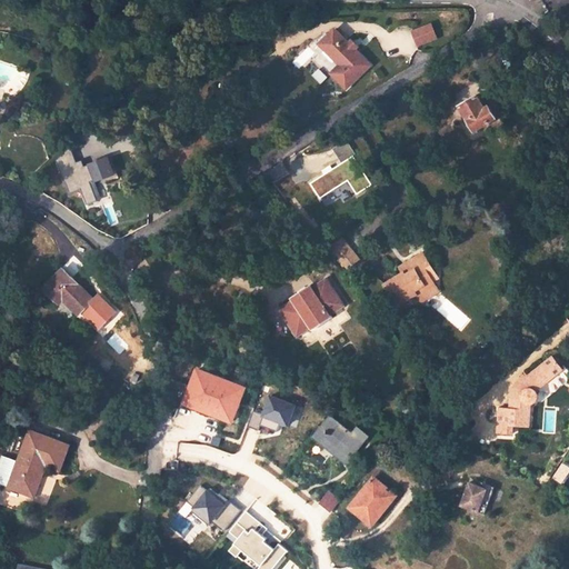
[(415,47),(437,41),(432,25),(410,30),(415,47)]
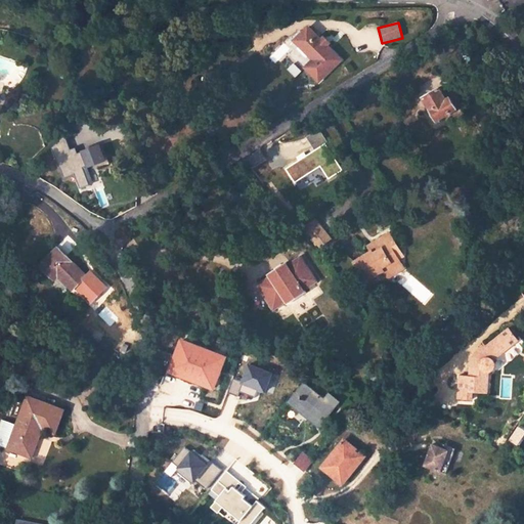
[(342,60),(310,28),(296,40),(328,74),(342,60)]
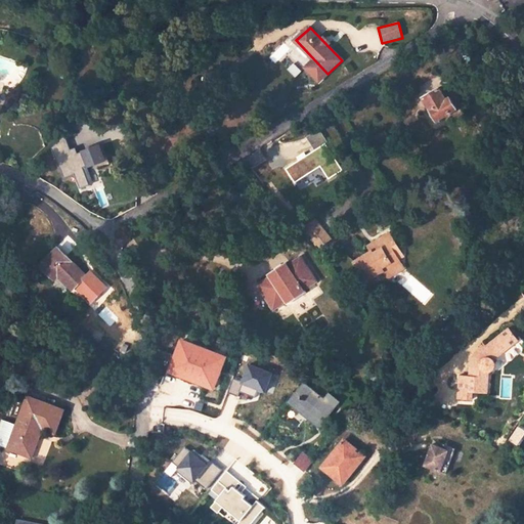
[(424,98),(437,121),(457,108),(450,97),(447,99),(440,88),(424,98)]
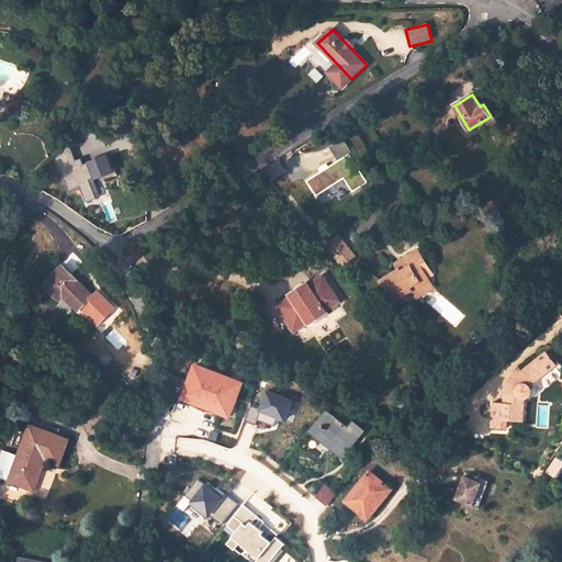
[(336,160),(349,152),(341,138),(328,147),(336,160)]
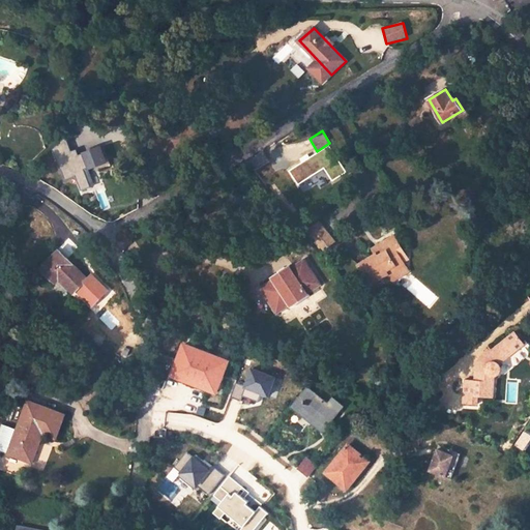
[(379,149),(391,142),(386,135),(375,142),(379,149)]
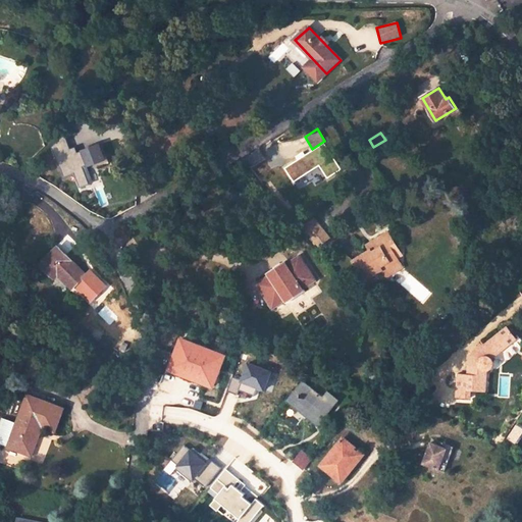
[(324,143),(284,168),(294,183),(319,166),(327,178),(341,169),(324,143)]
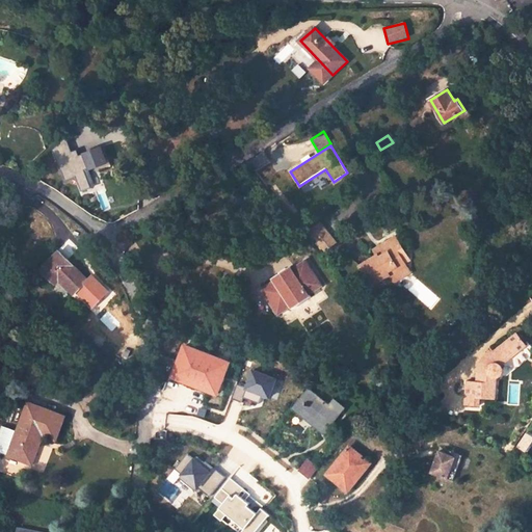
[(102,148),(84,154),(88,167),(106,161),(102,148)]
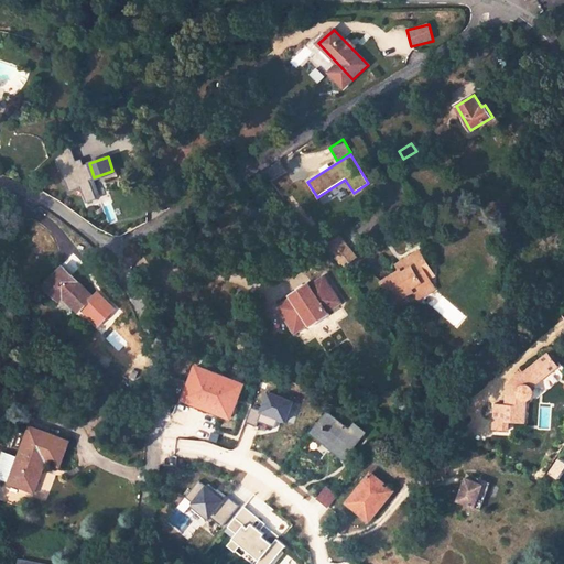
[(335,208),(321,217),(325,225),(339,216),(335,208)]
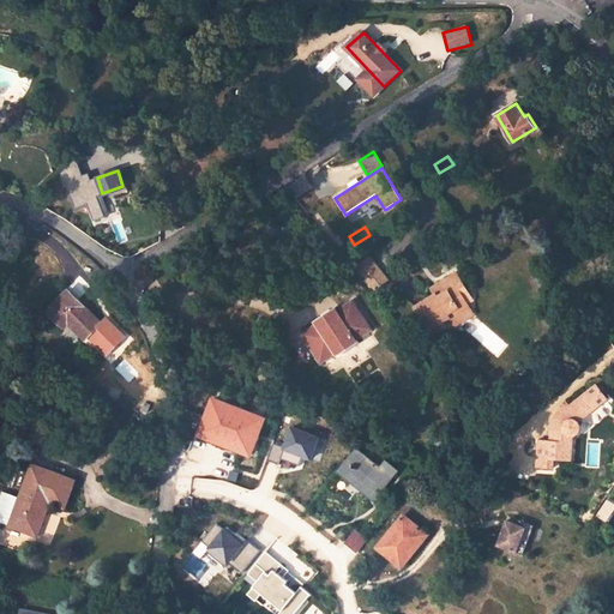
[(369,235),(354,245),(365,262),(380,252),(369,235)]
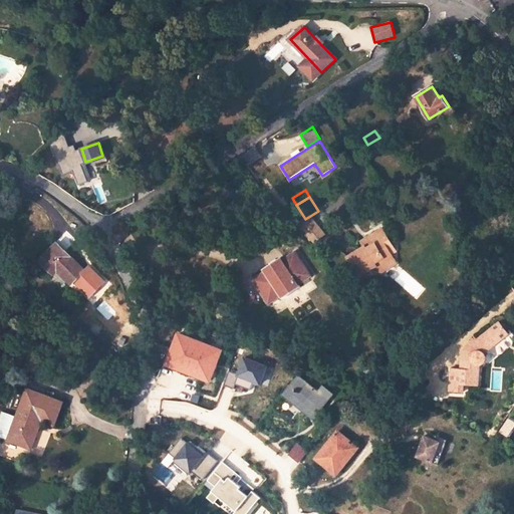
[(313,243),(324,234),(311,218),(300,227),(313,243)]
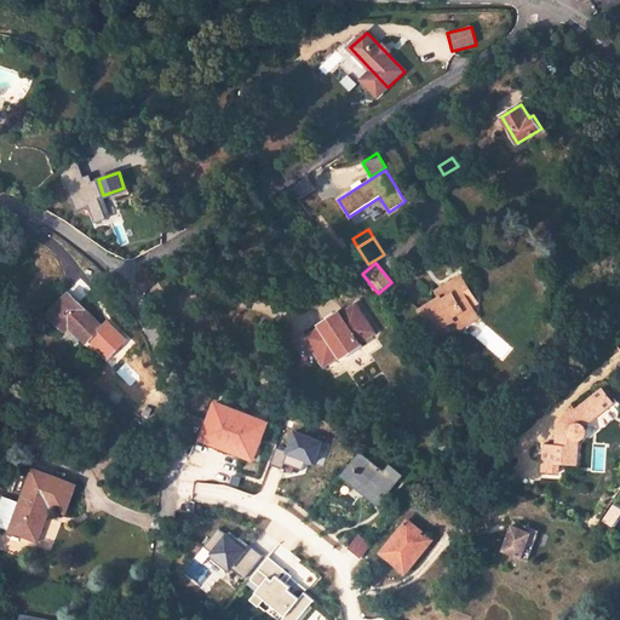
[(472,308),(468,300),(474,296),(461,276),(442,288),(448,297),(441,302),(440,298),(419,311),(434,334),(454,321),(455,323),(475,313),(472,308)]
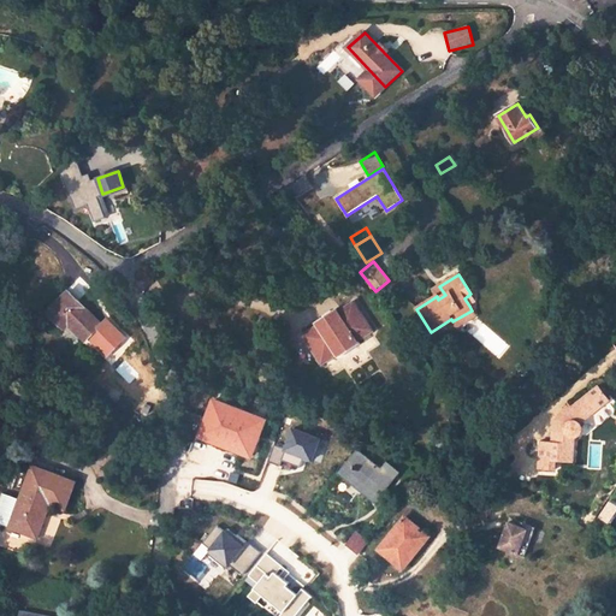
[(445,295),(439,286),(433,290),(437,296),(438,300),(445,295)]
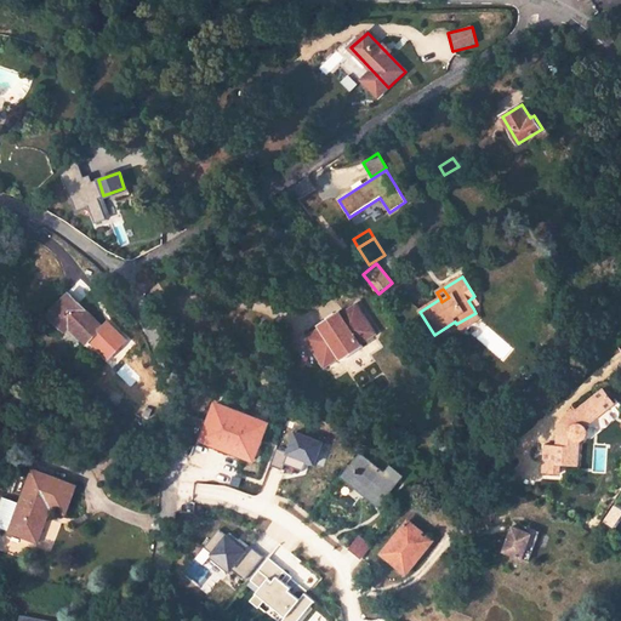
[(103,328),(70,295),(50,315),(60,325),(64,320),(87,343),(103,328)]
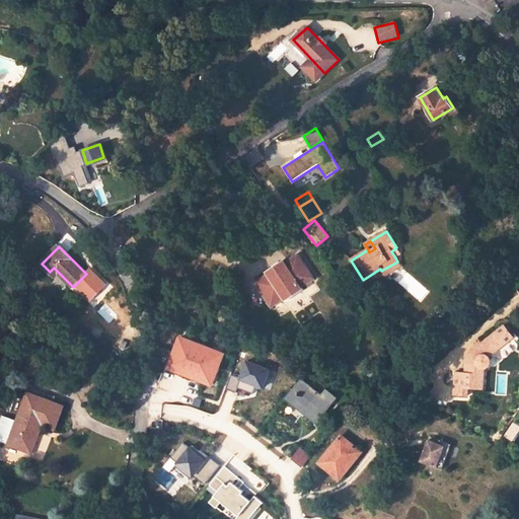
[(396,247),(391,251),(395,257),(400,254),(396,247)]
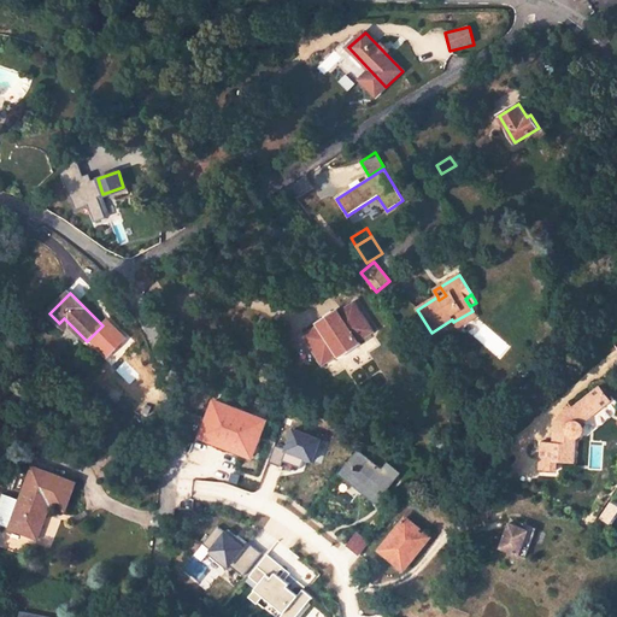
[(371,330),(351,300),(335,311),(333,309),(312,324),(315,327),(299,338),(321,366),(336,356),(338,358),(358,344),(357,341),(371,330)]
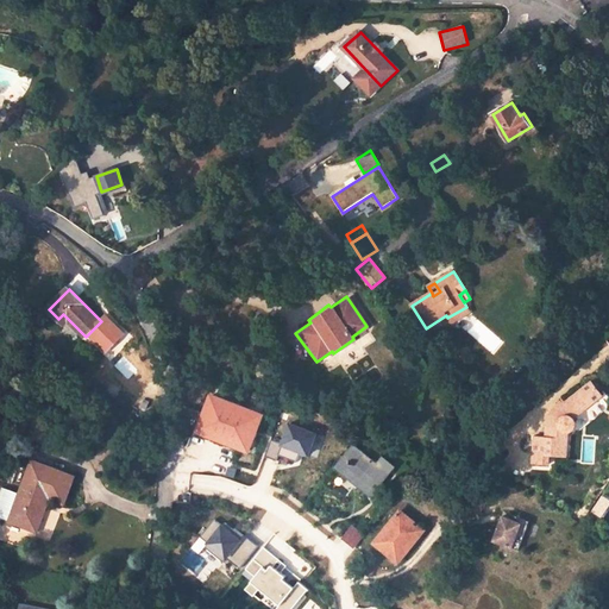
[(466,307),(447,318),(452,324),(470,313),(466,307)]
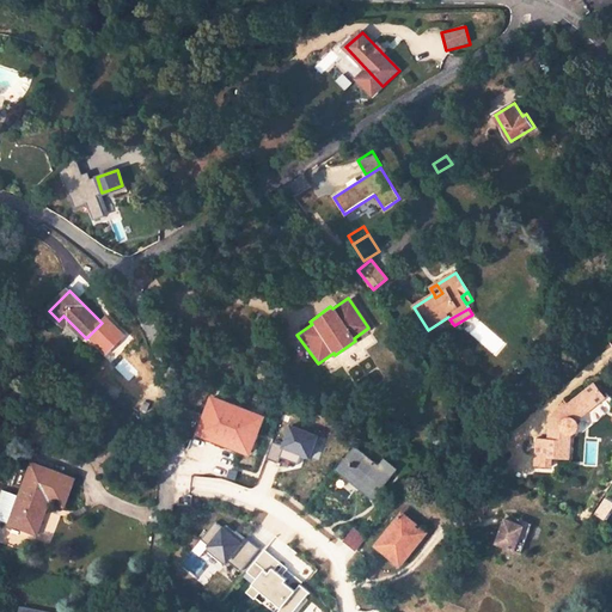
[(595,384),(550,418),(548,439),(537,438),(534,465),(552,467),(554,458),(569,459),(571,435),(574,435),(577,432),(580,428),(580,426),(579,424),(579,423),(577,423),(577,422),(606,398),(595,384)]
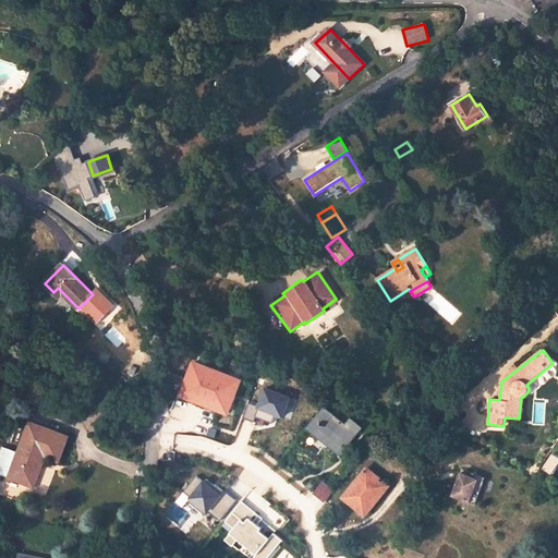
[(178,396),(228,415),(242,379),(192,360),(178,396)]
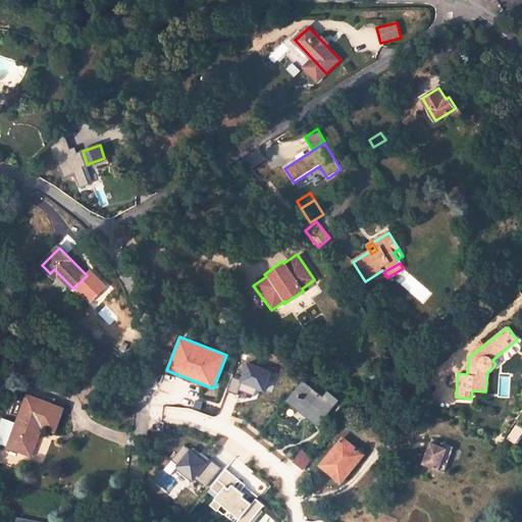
[(517,340),(492,360),(492,361),(493,361),(493,362),(494,363),(519,343),(517,340)]
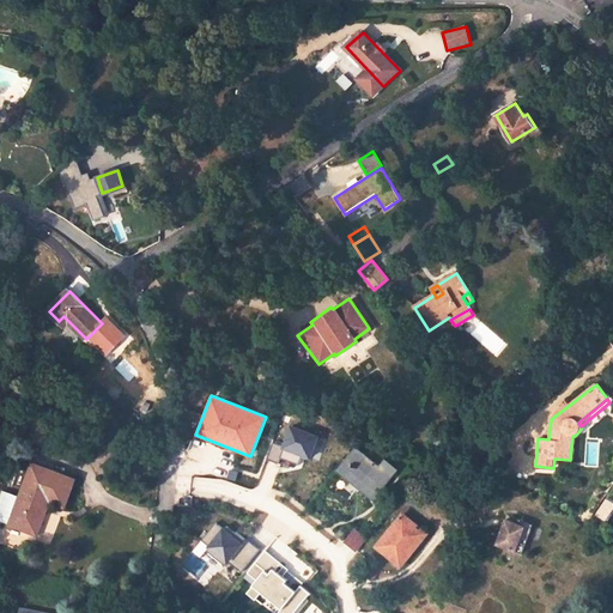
[(303,454),(310,457),(319,436),(291,425),(284,447),(303,454)]
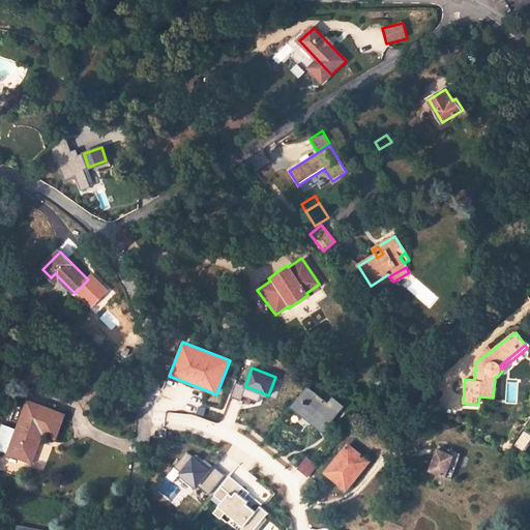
[(242,395),(245,386),(236,383),(231,396),(240,400),(242,395)]
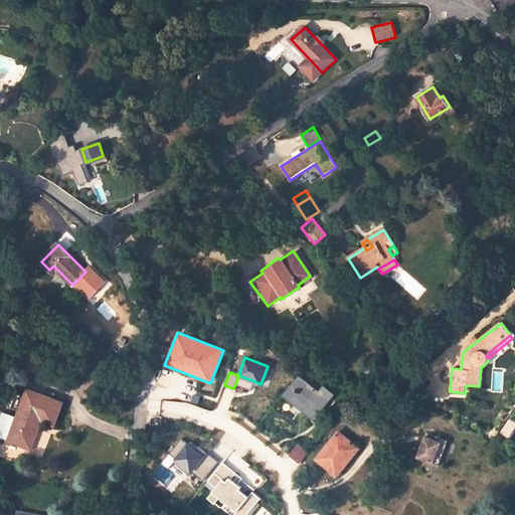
[(254,381),(238,375),(235,384),(250,389),(254,381)]
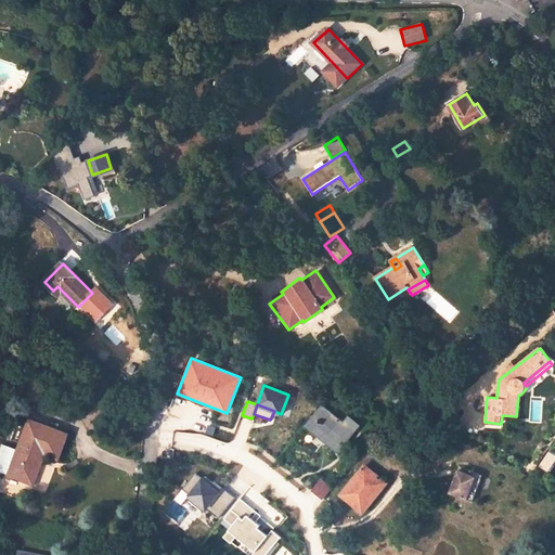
[(322,404),(305,426),(338,453),(361,425),(348,416),(344,422),(322,404)]
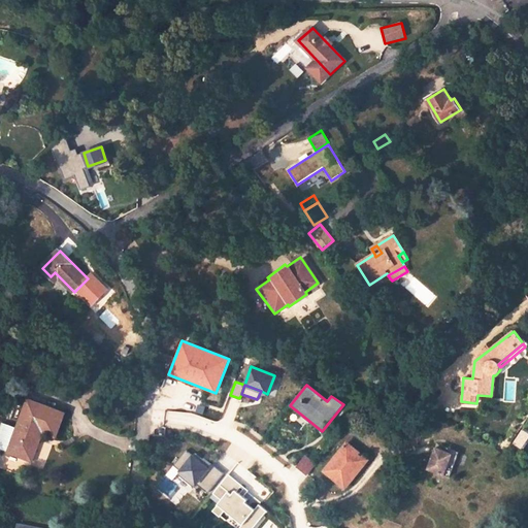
[(38,440),(41,432),(57,438),(65,415),(29,400),(19,429),(3,423),(0,431),(0,449),(9,453),(33,462),(40,441),(38,440)]
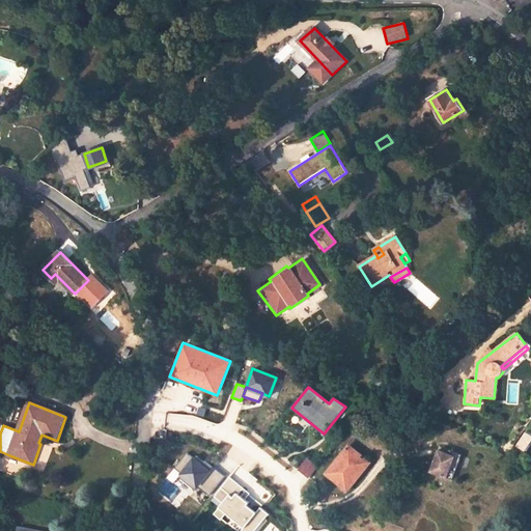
[(350,445),(326,474),(344,488),(359,471),(362,474),(370,463),(350,445)]
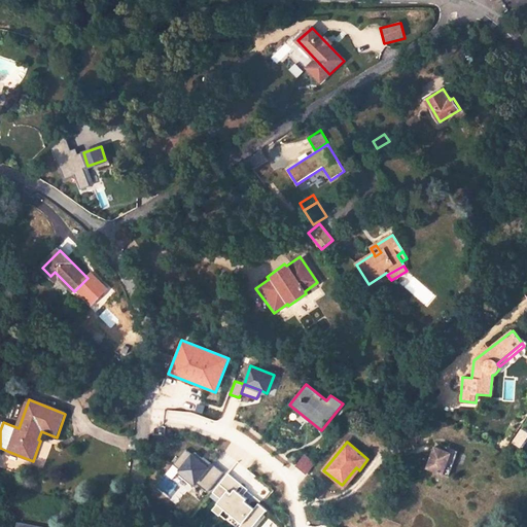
[(449,477),(456,455),(435,448),(427,468),(449,477)]
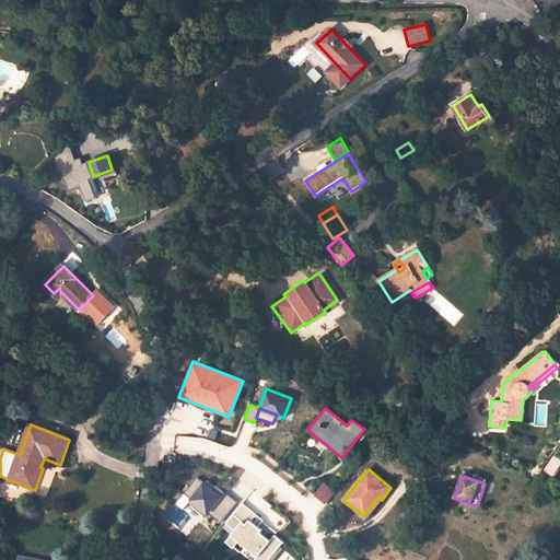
[(208,512),(220,522),(236,502),(224,492),(223,494),(206,480),(203,482),(197,477),(184,493),(190,499),(188,502),(205,516),(208,512)]
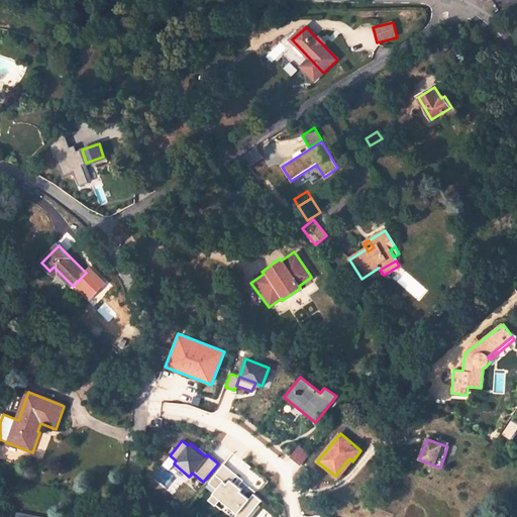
[(298,445),(289,457),(300,466),(308,453),(298,445)]
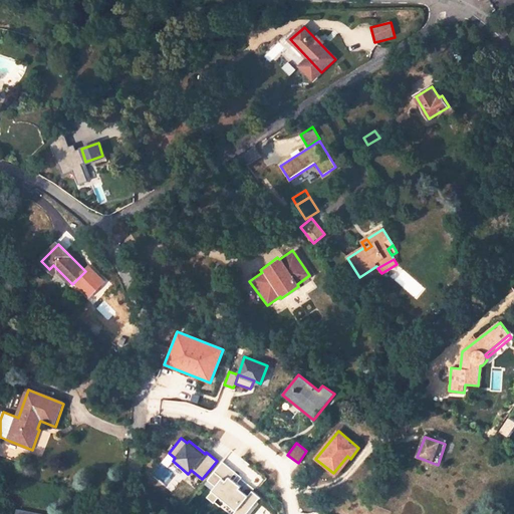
[(237,464),(240,457),(232,453),(228,460),(237,464)]
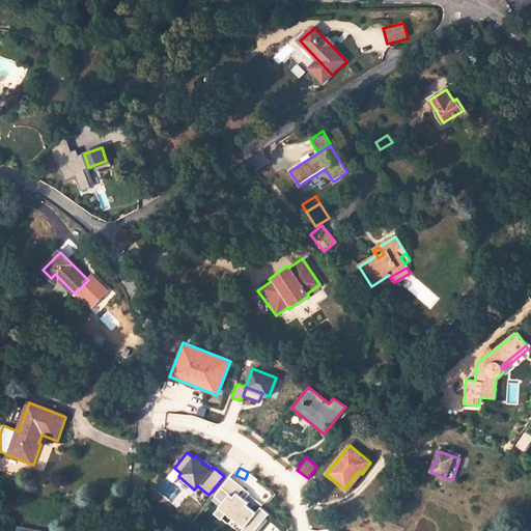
[(347,492),(362,474),(359,471),(344,488),(347,492)]
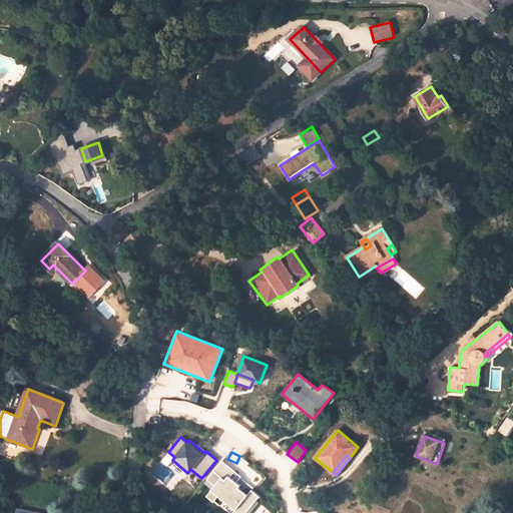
[(231,512),(245,512),(260,496),(251,490),(247,495),(237,487),(239,485),(235,482),(240,476),(221,461),(207,479),(215,485),(206,496),(213,502),(218,495),(235,509),(231,512)]
